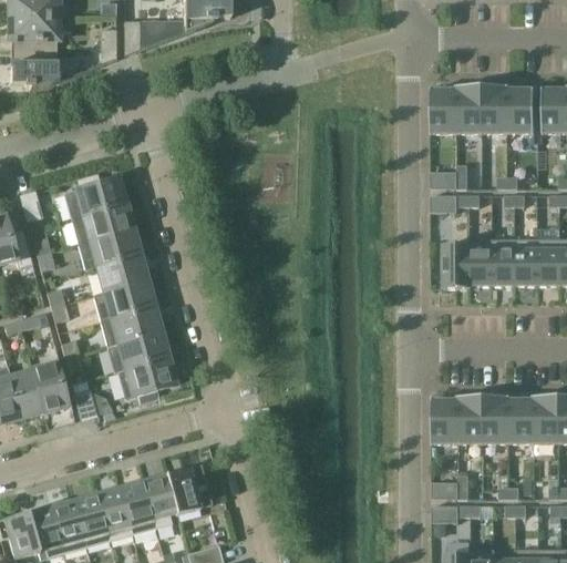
[(8,0),(9,16),(55,16),(55,0),(8,0)]
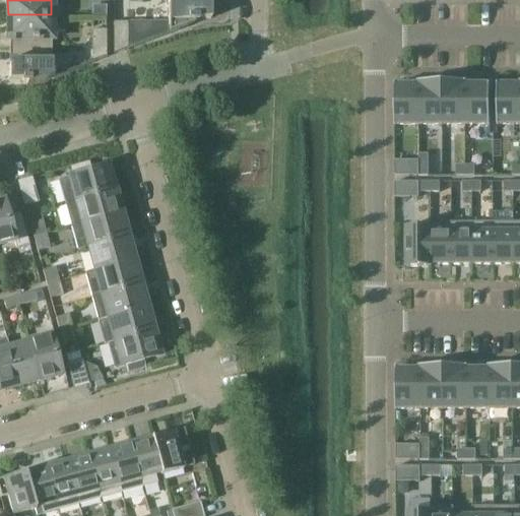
[(168,0),(168,28),(193,19),(193,16),(197,16),(197,14),(210,14),(210,0),(168,0)]
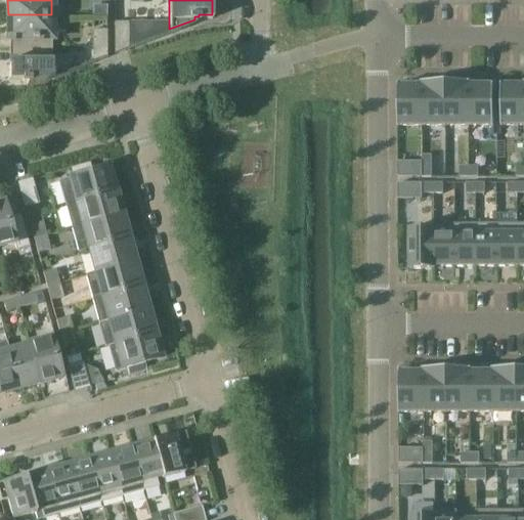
[(106,3),(92,3),(92,14),(106,13),(106,3)]
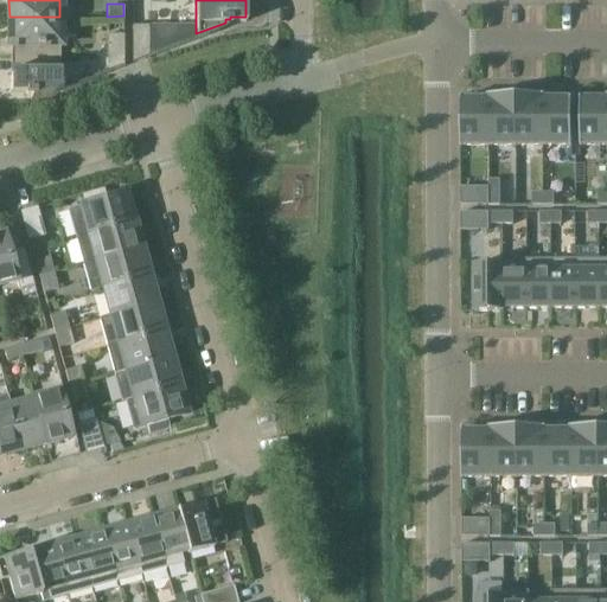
[(10,52),(59,52),(59,17),(10,17),(10,52)]
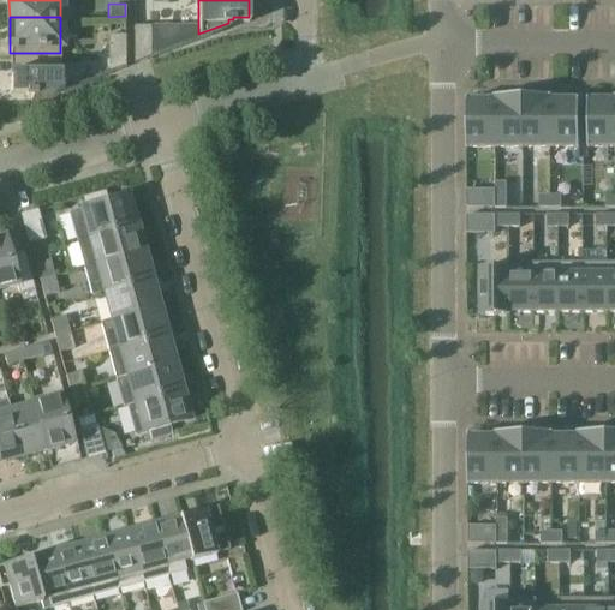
[(150,52),(150,21),(135,21),(135,58),(150,52)]
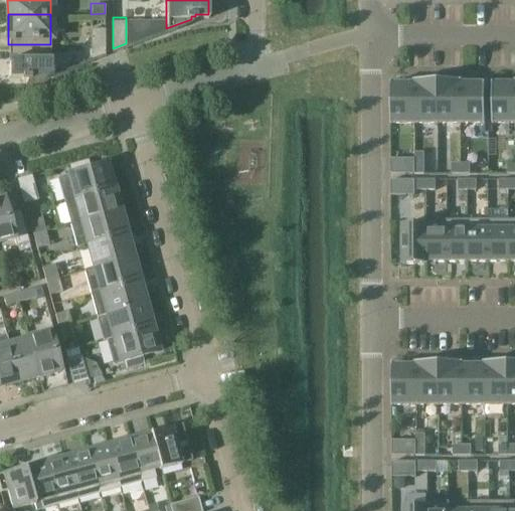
[(91,56),(105,50),(105,25),(91,25),(91,56)]
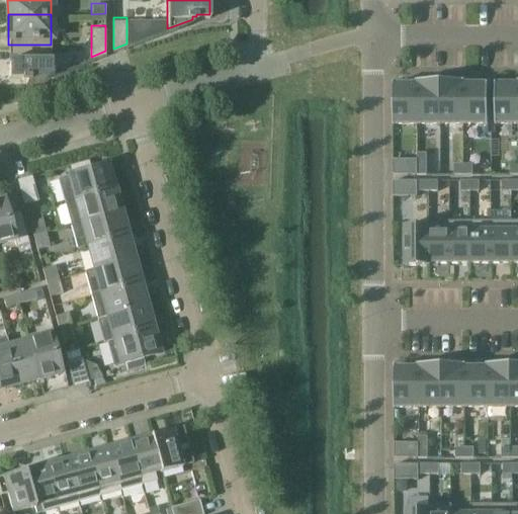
[(51,45),(8,45),(8,76),(21,76),(22,78),(25,78),(25,80),(51,71),(51,45)]
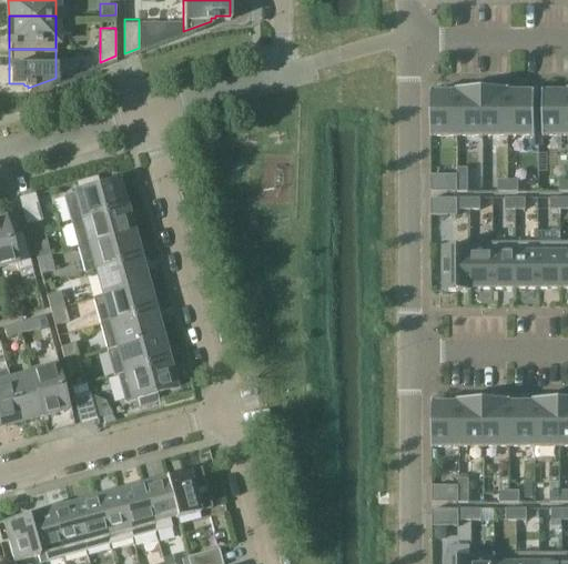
[(483,133),(483,87),(456,87),(456,89),(457,89),(458,133),(483,133)]
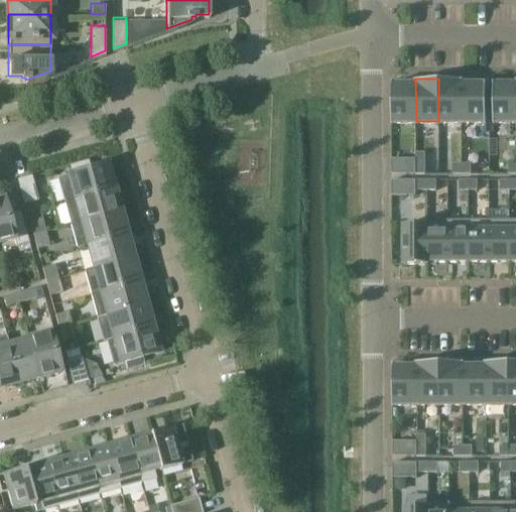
[(462,81),(463,81),(463,79),(438,79),(438,121),(462,121),(462,81)]
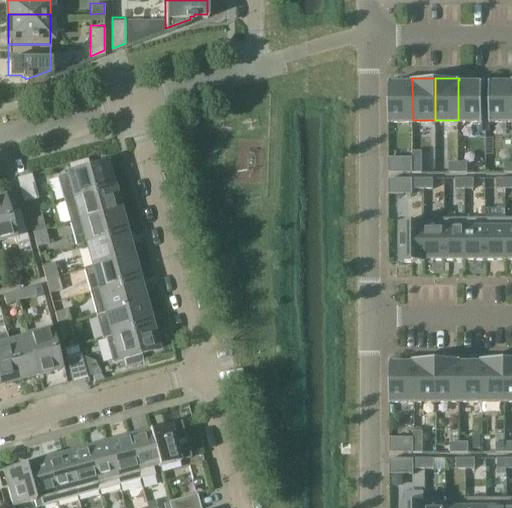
[(412,80),(411,80),(388,80),(388,120),(413,120),(412,80)]
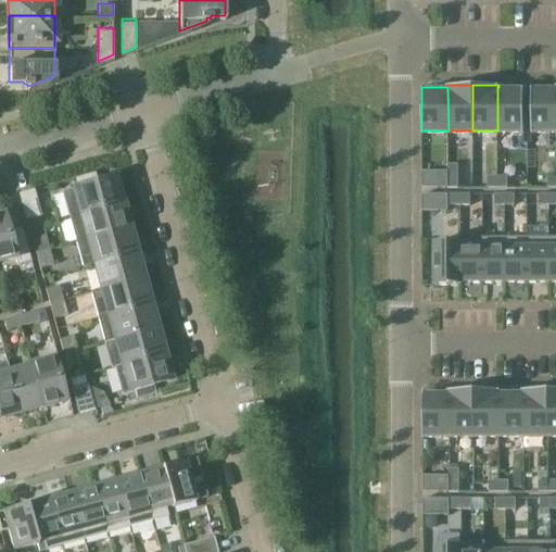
[(523,87),(498,87),(497,87),(497,130),(523,130),(523,87)]
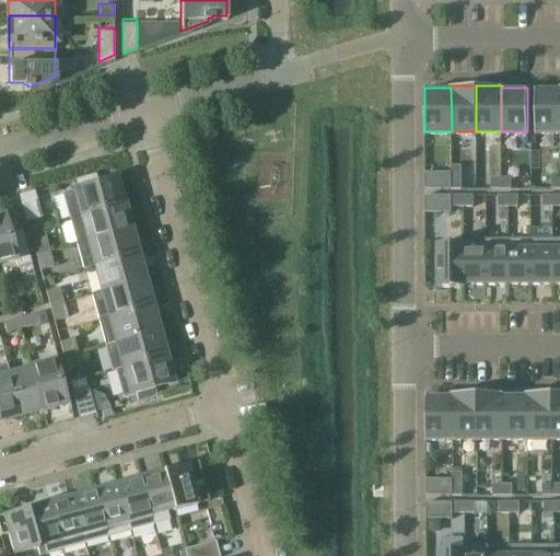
[(559,88),(535,88),(535,131),(559,130),(559,88)]
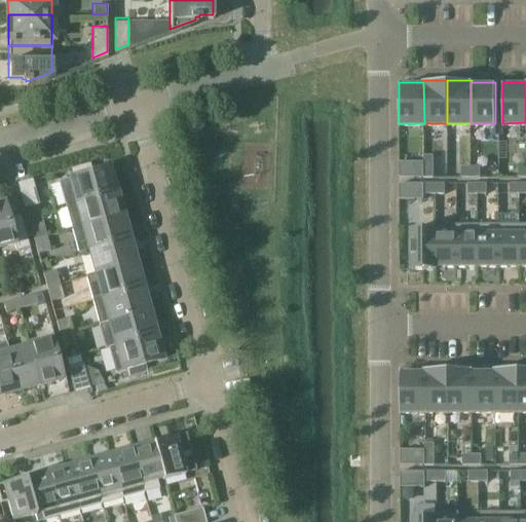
[(424,152),(424,158),(424,163),(434,163),(434,152),(424,152)]
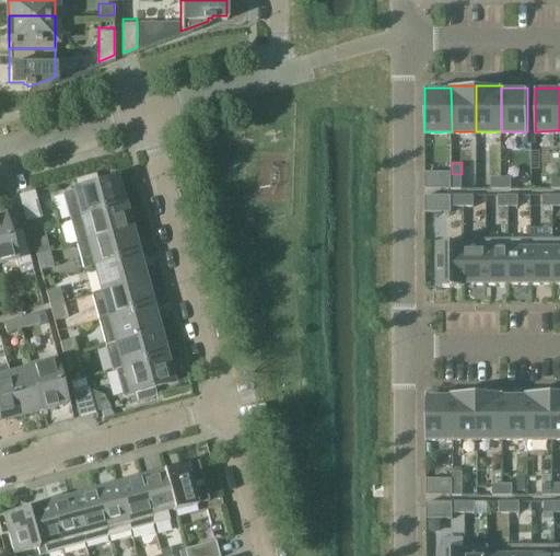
[(452,174),(452,169),(426,170),(426,186),(452,186),(452,174)]
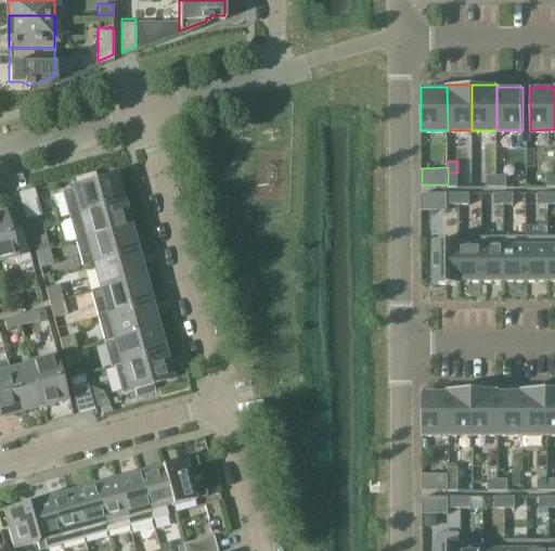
[(123,199),(115,173),(97,177),(94,169),(75,174),(77,182),(63,187),(69,213),(80,209),(123,199)]
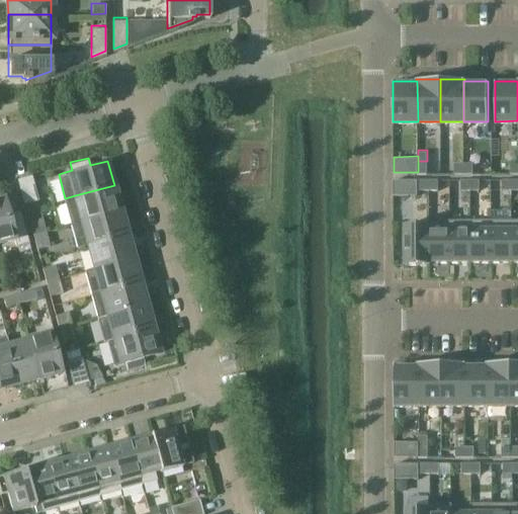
[(427,172),(427,161),(418,161),(418,172),(427,172)]
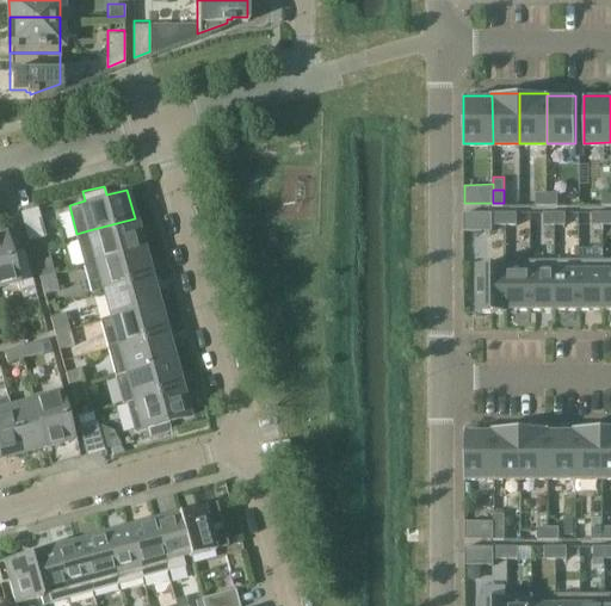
[(547,202),(547,190),(536,190),(536,203),(547,202)]
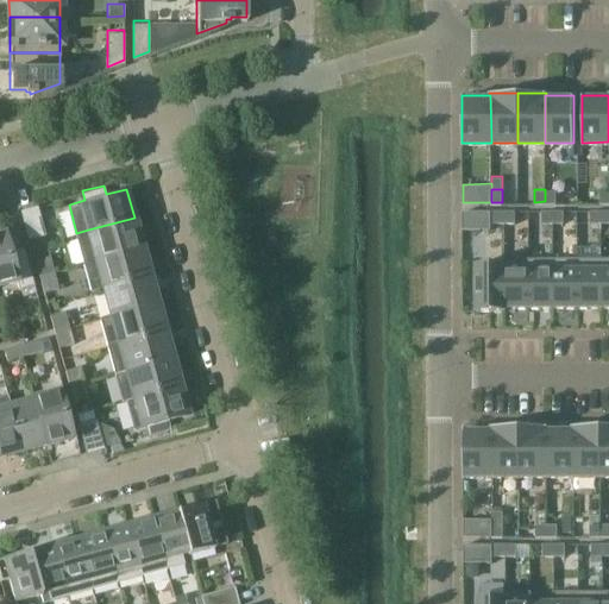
[(557,189),(545,189),(545,201),(556,201),(557,189)]
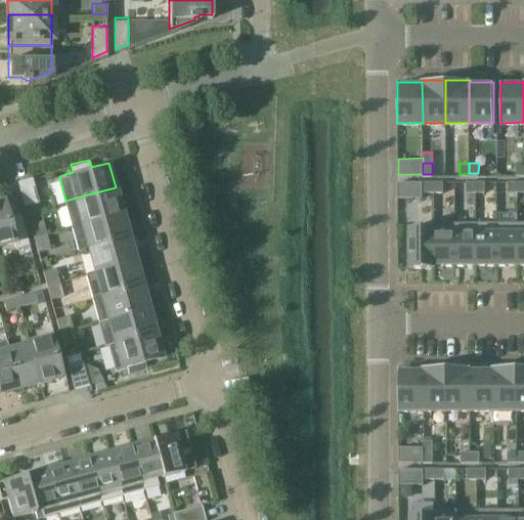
[(25,202),(37,199),(31,175),(18,179),(25,202)]
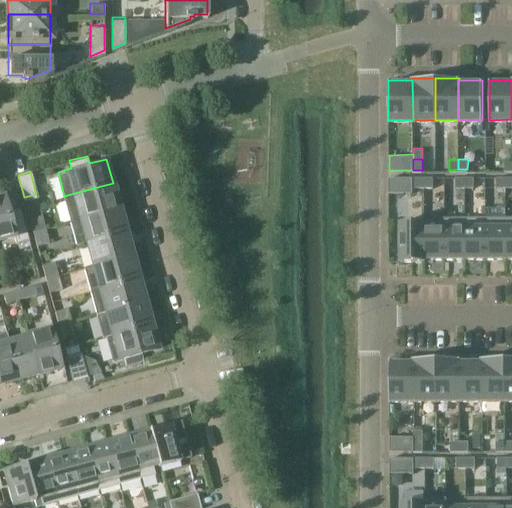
[(506,186),(506,175),(496,176),(497,186),(506,186)]
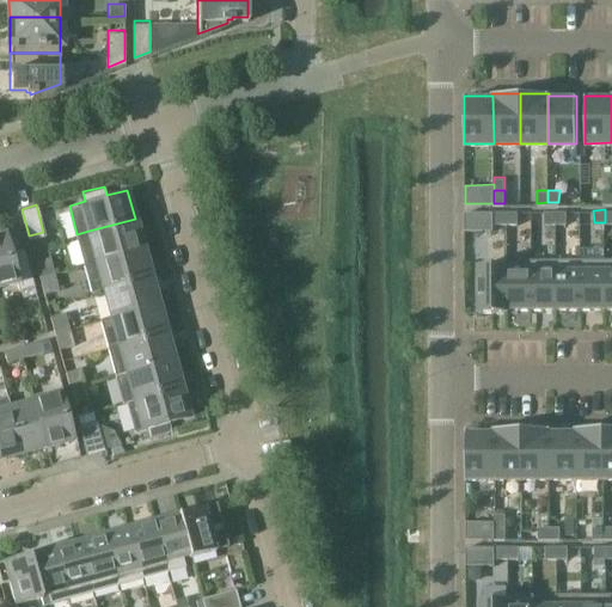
[(494,228),(494,222),(494,210),(465,210),(465,228),(494,228)]
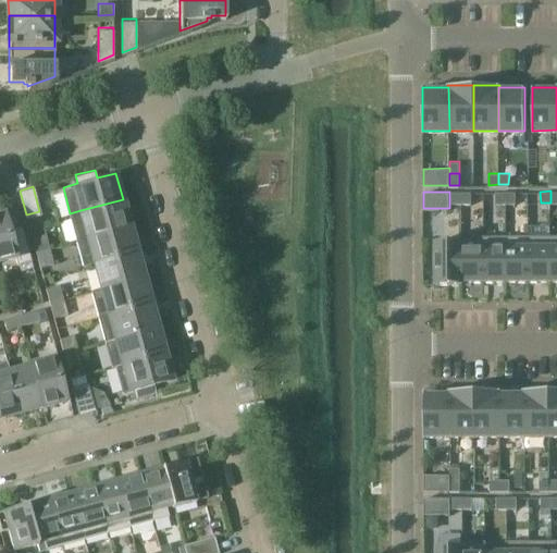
[(461,203),(461,192),(449,192),(449,203),(461,203)]
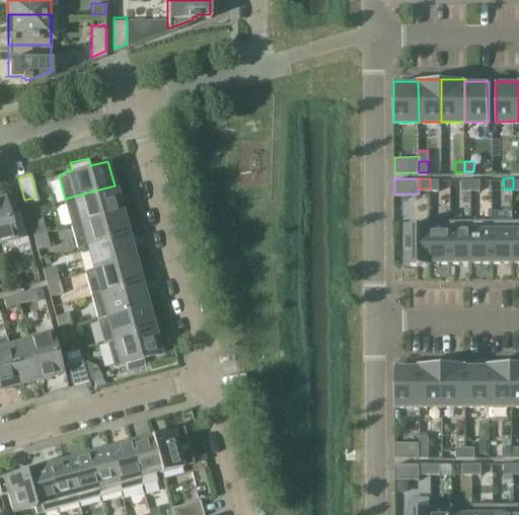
[(439,178),(430,178),(430,189),(439,189),(439,178)]
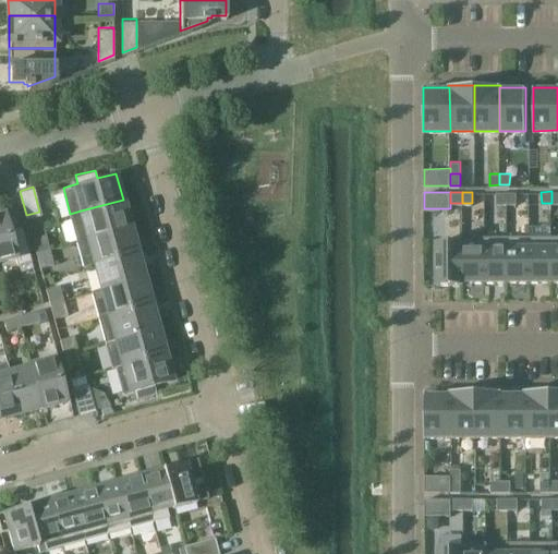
[(507,203),(507,192),(497,192),(497,203),(507,203)]
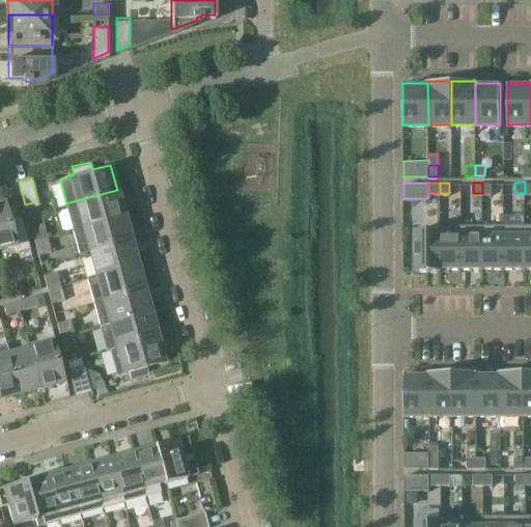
[(492,183),(482,183),(482,193),(492,193),(492,183)]
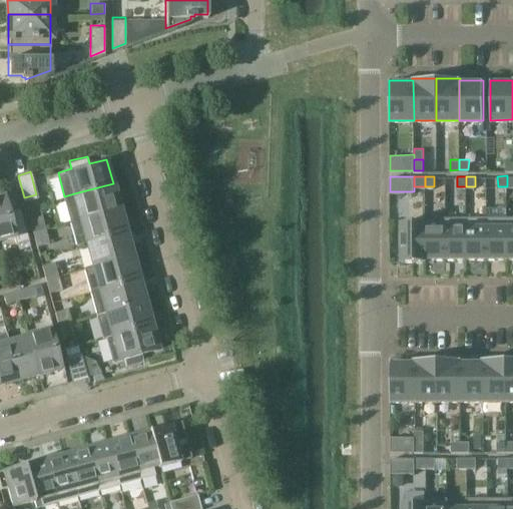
[(113,183),(74,193),(74,194),(63,197),(69,219),(119,206),(113,183)]
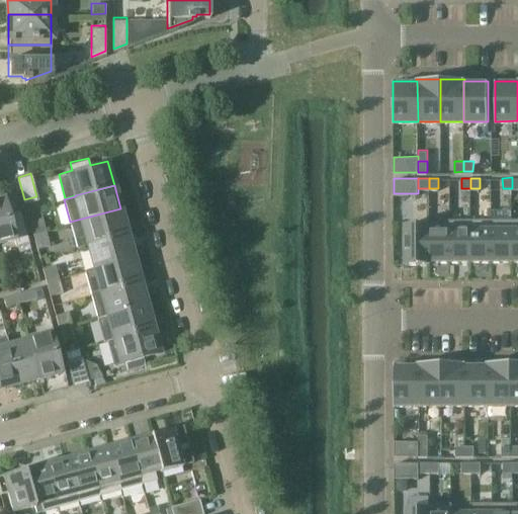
[(0,239),(14,236),(16,243),(28,239),(21,212),(9,217),(3,196),(0,196),(0,239)]
